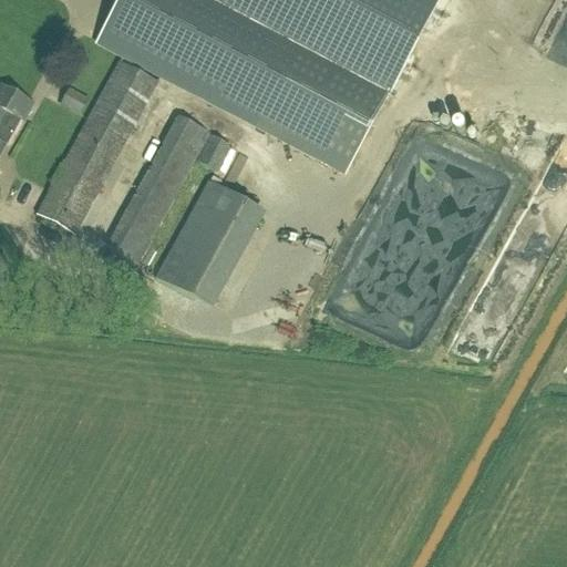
[(120,0),(98,44),(346,174),(434,8),(418,0),(120,0)]
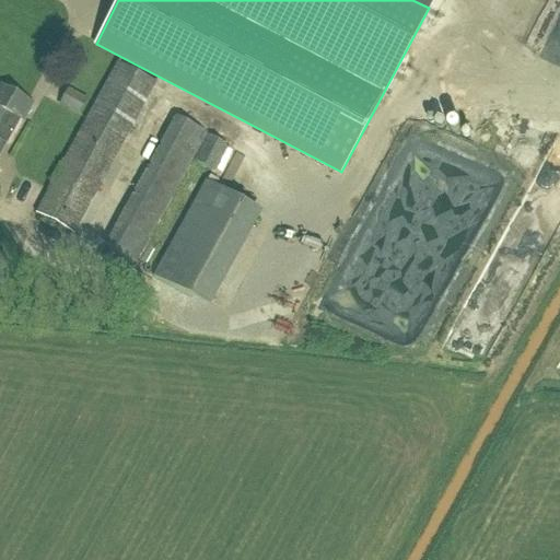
[(152,88),(118,69),(34,214),(70,235),(130,124),(132,125),(152,88)]
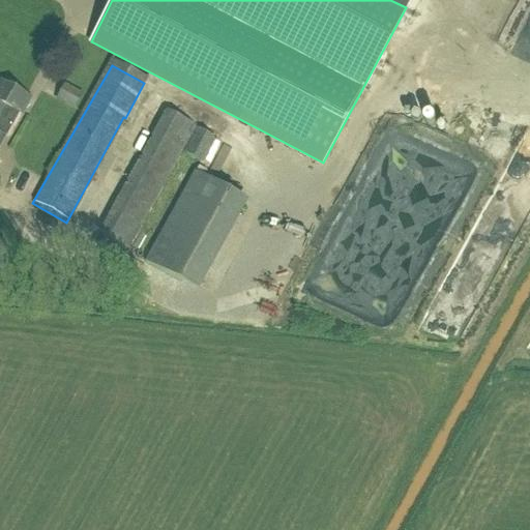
[(28,100),(0,84),(0,136),(4,139),(17,115),(19,117),(28,100)]
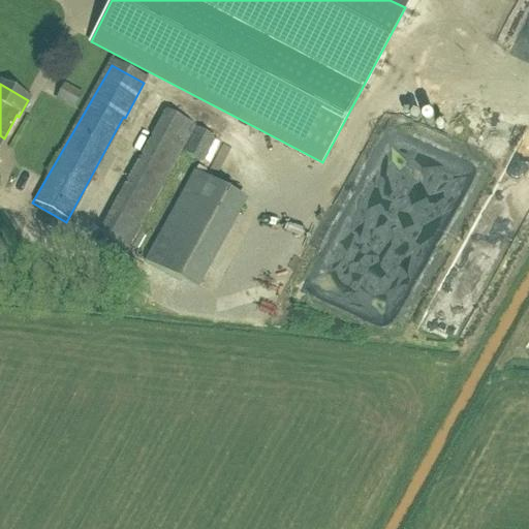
[(65,85),(56,100),(73,111),(83,96),(65,85)]
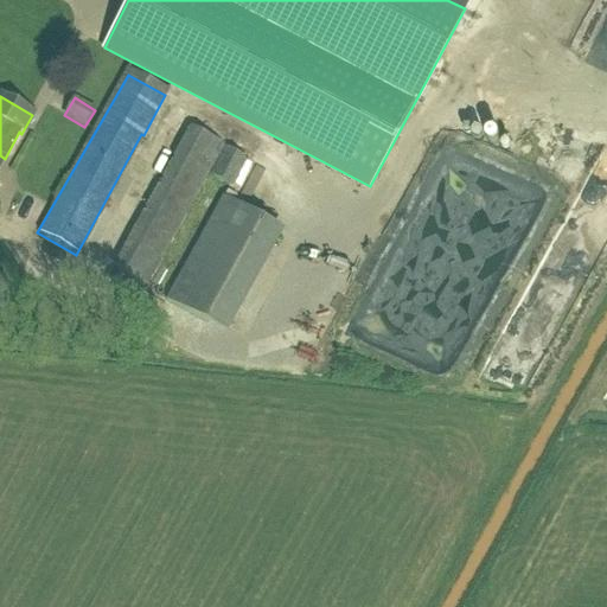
[(224,147),(190,129),(113,270),(147,288),(209,176),(231,189),(244,164),(222,151),(224,147)]
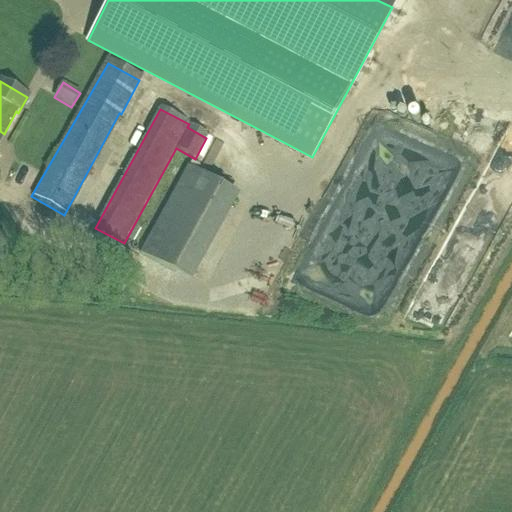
[(459,289),(468,263),(451,257),(442,284),(459,289)]
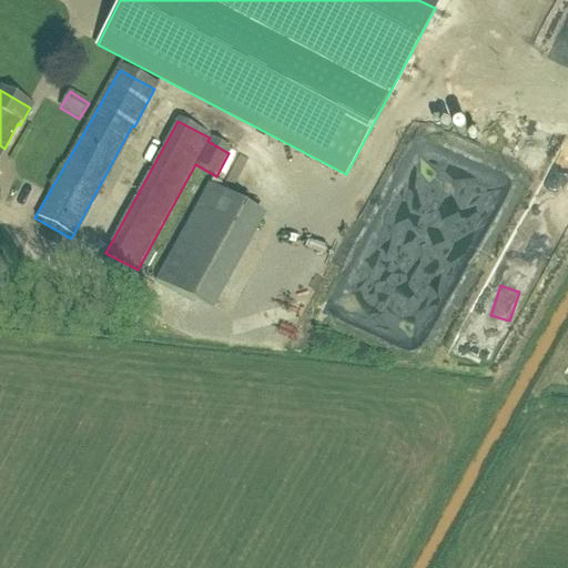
[(408,322),(398,328),(407,344),(418,337),(408,322)]
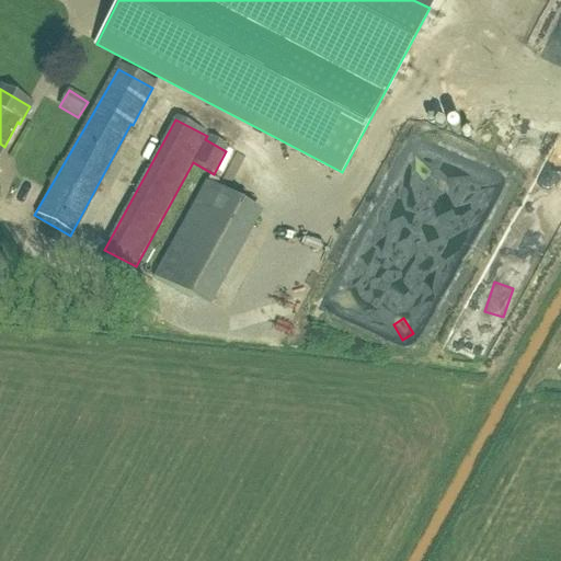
[(473,358),(478,344),(451,336),(447,351),(473,358)]
